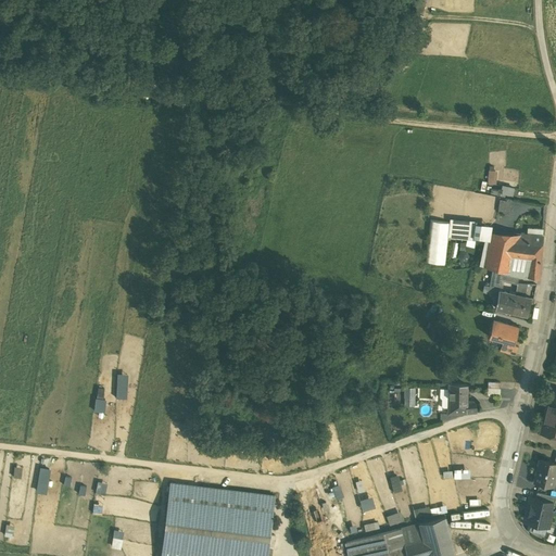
[(489,168),(487,181),(495,182),(497,171),(489,168)]
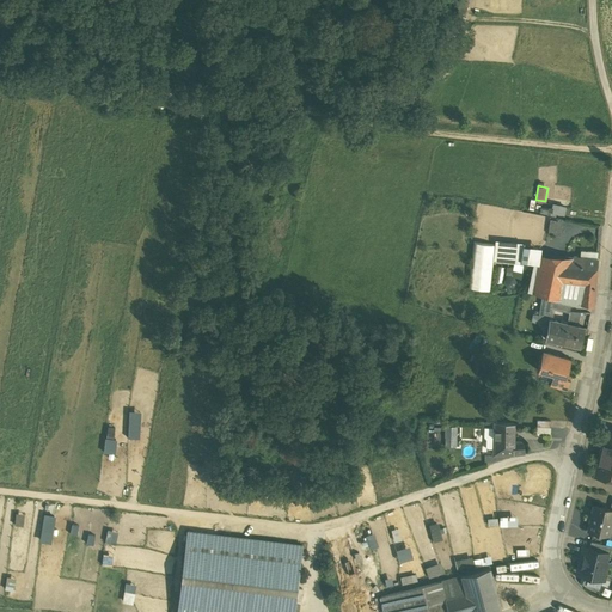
[(552,202),(550,213),(564,215),(565,203),(552,202)]
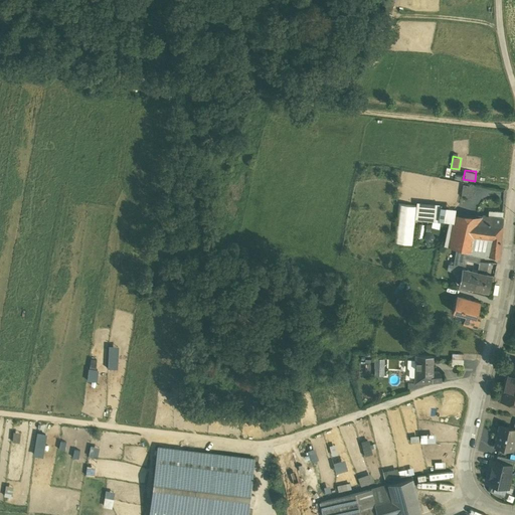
[(462,183),(461,196),(472,197),(473,185),(462,183)]
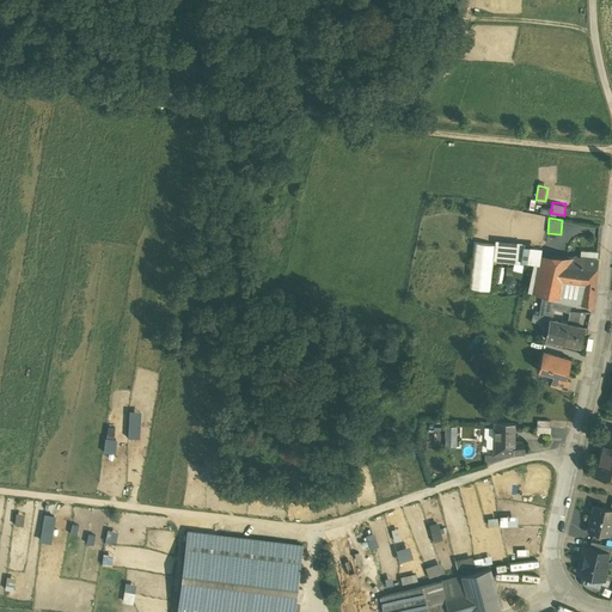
[(515,246),(495,245),(494,258),(513,261),(515,246)]
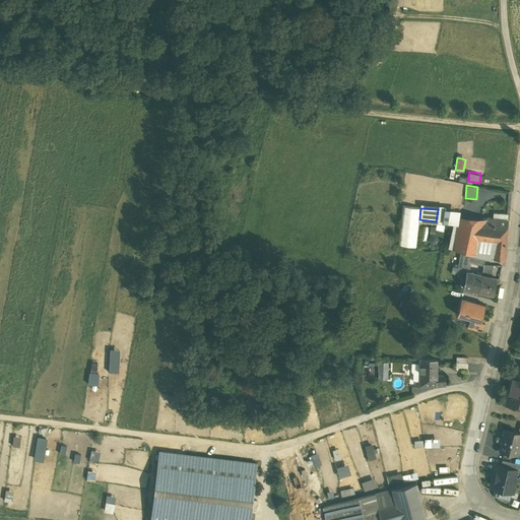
[(445,210),(438,209),(436,221),(443,222),(445,210)]
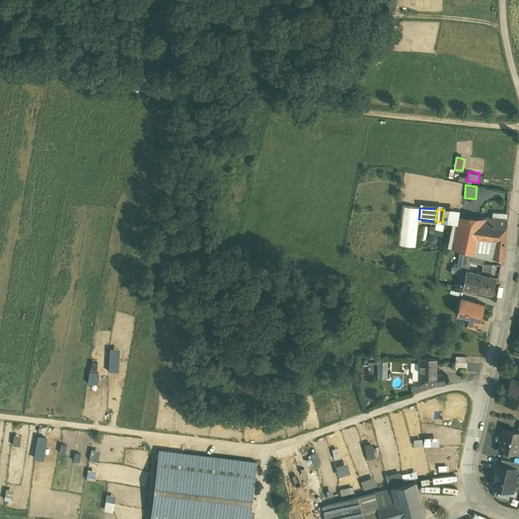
[(472,218),(459,217),(451,248),(459,250),(468,252),(473,253),(475,248),(477,240),(469,238),(472,218)]
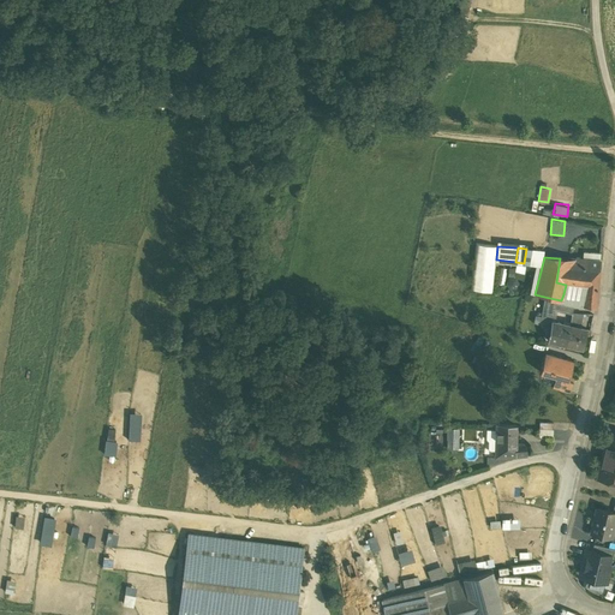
[(584,260),(560,258),(556,282),(566,285),(581,286),(584,260)]
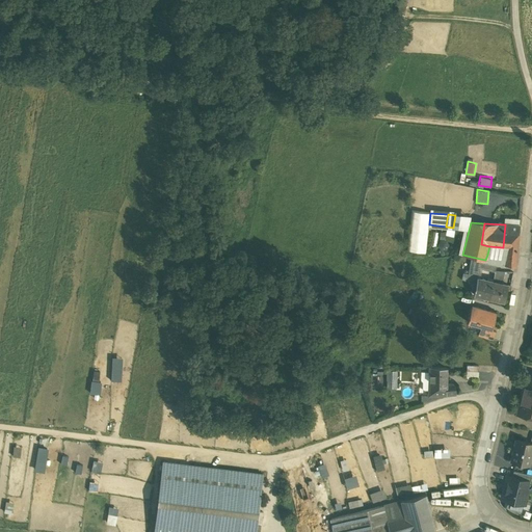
[(519,225),(505,224),(503,247),(506,247),(516,248),(519,225)]
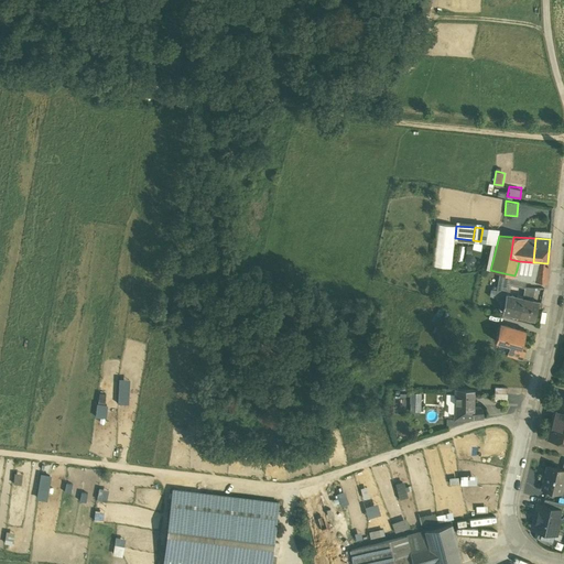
[(548,263),(537,262),(535,274),(534,280),(546,282),(548,263)]
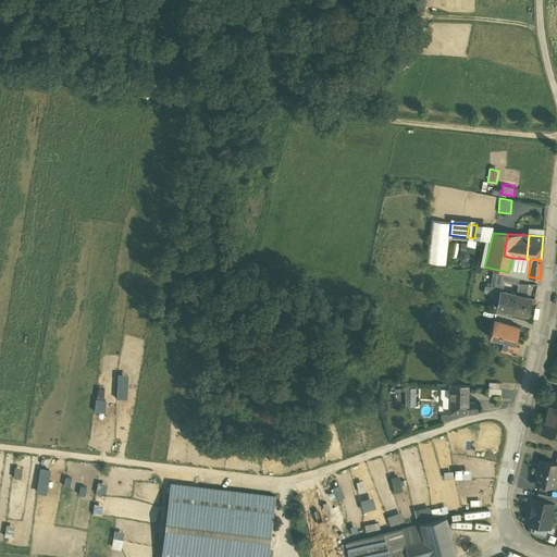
[(529,271),(510,267),(508,272),(519,274),(528,276),(529,271)]
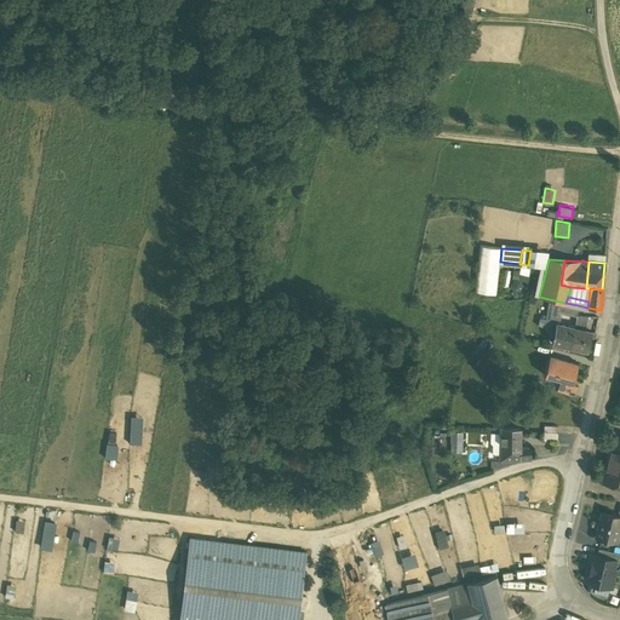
[(560,302),(549,299),(547,309),(557,311),(560,302)]
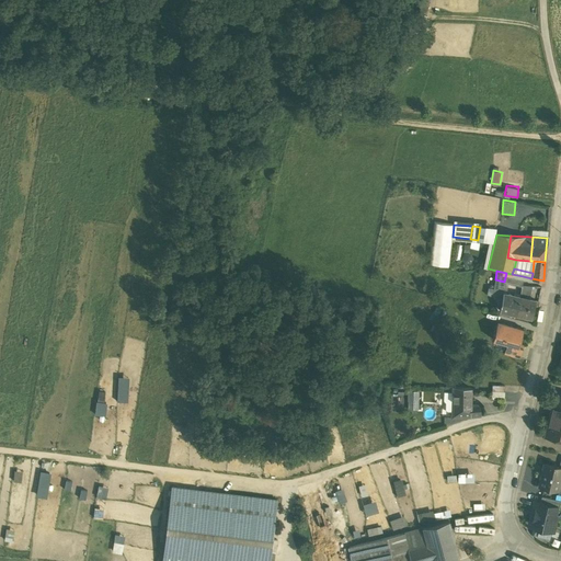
[(512,274),(506,273),(504,282),(508,283),(514,284),(515,281),(522,283),(523,276),(512,274)]
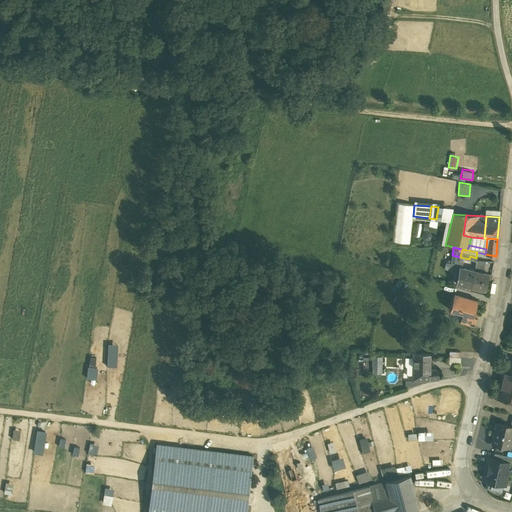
[(460,257),(452,255),(451,263),(459,265),(459,268),(461,268),(464,258),(460,257)]
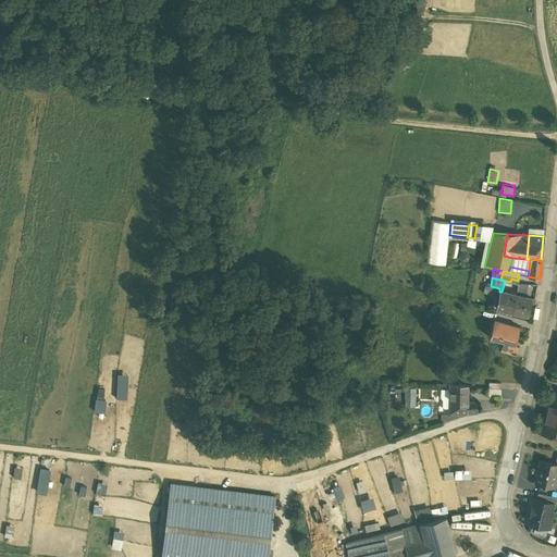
[(502,292),(499,292),(496,308),(512,312),(516,295),(502,292)]
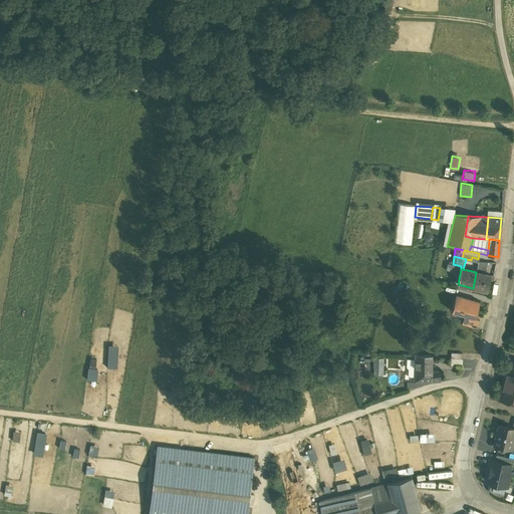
[(490,275),(476,272),(473,288),(487,291),(490,275)]
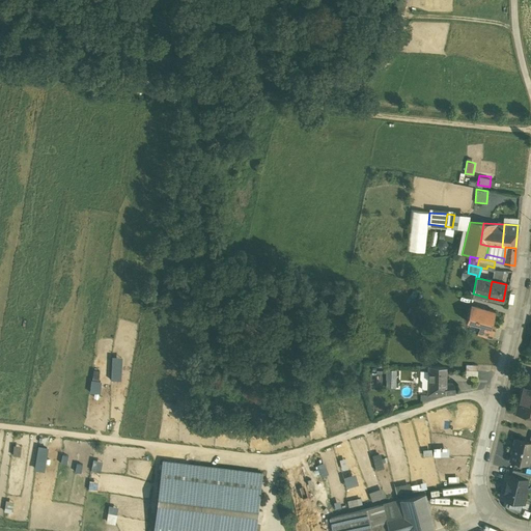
[(495,311),(471,304),(466,322),(479,325),(490,328),(491,325),(495,311)]
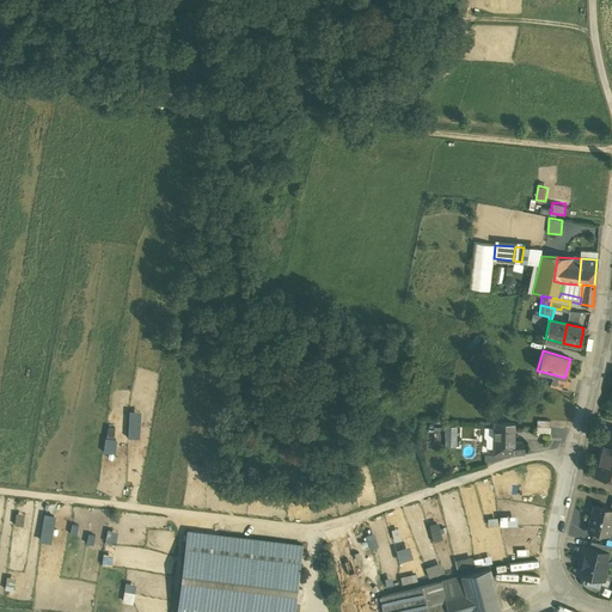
[(564,378),(552,374),(550,385),(567,390),(570,375),(565,374),(564,378)]
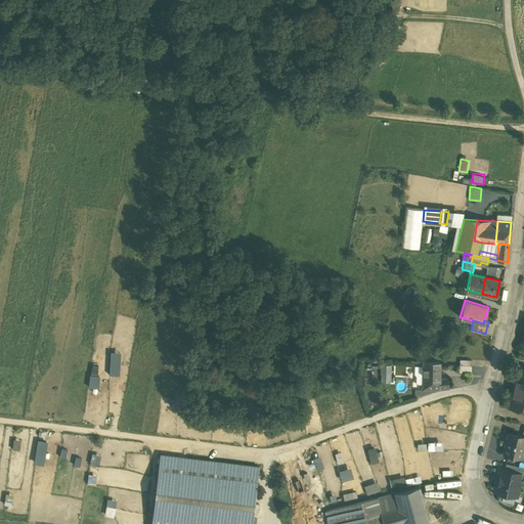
[(120,374),(120,350),(110,350),(110,374),(120,374)]
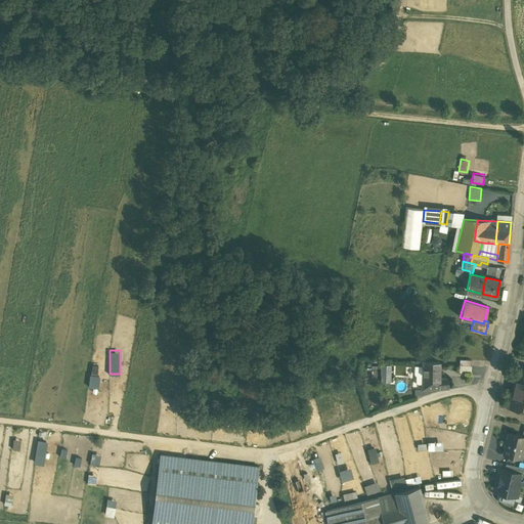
[(439,362),(424,361),(424,366),(423,384),(423,390),(439,389),(449,388),(448,378),(439,379),(439,362)]
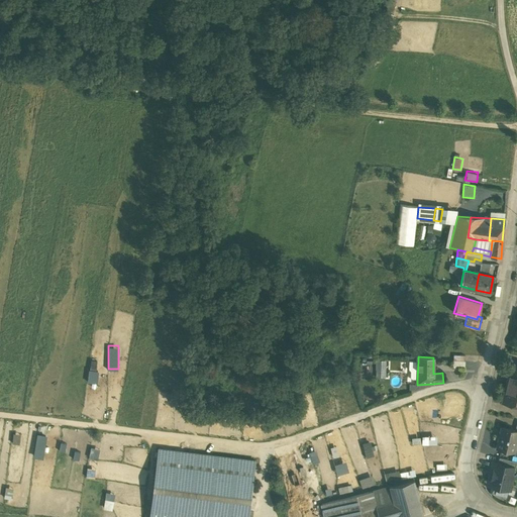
[(417,379),(418,362),(409,360),(409,369),(411,372),(410,379),(417,379)]
